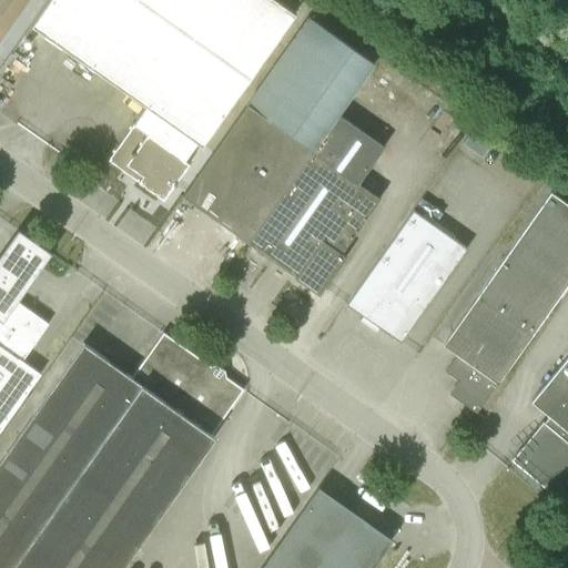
[(0,0),(0,39),(28,0),(0,0)]
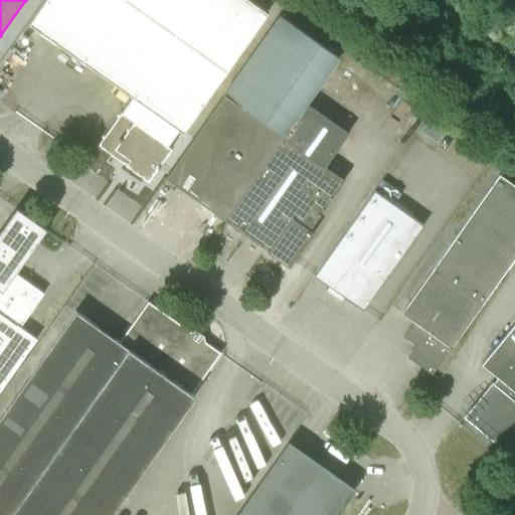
[(184,131),(261,24),(270,11),(252,0),(44,0),(29,22),(184,131)]
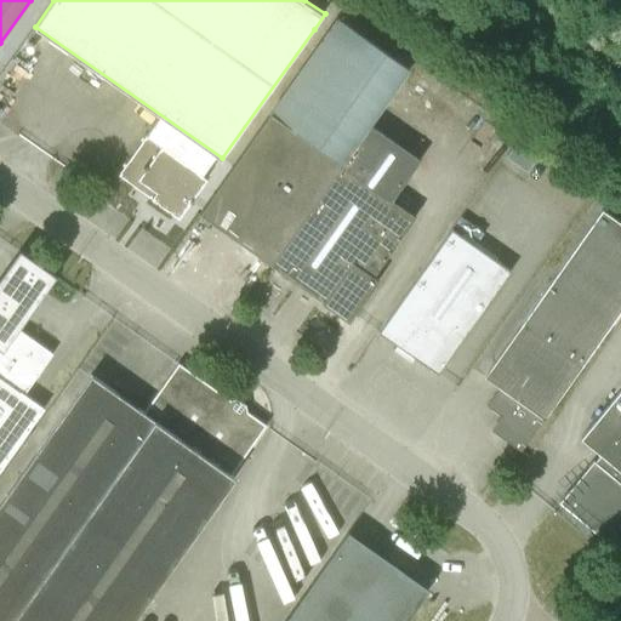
[(272,265),(324,302),(323,303),(349,322),(380,280),(375,277),(416,217),(393,200),(421,160),(371,124),(410,69),(339,18),(272,114),(342,165),(272,265)]
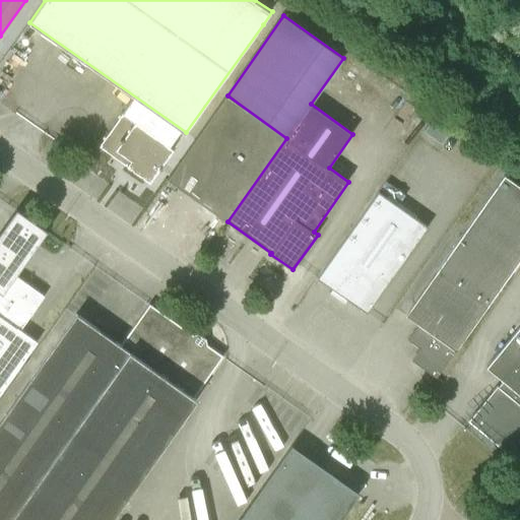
[(168,179),(228,221),(286,138),(228,95),(168,179)]
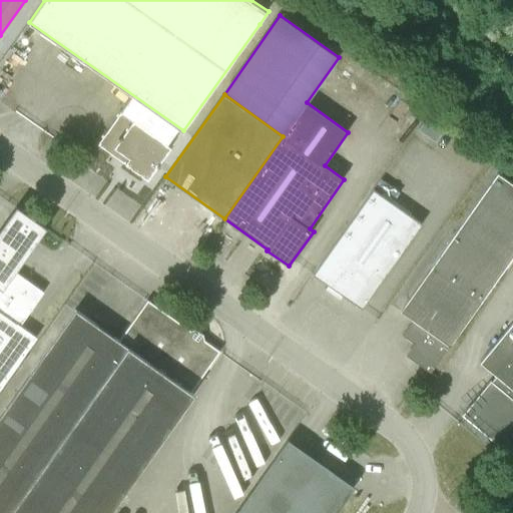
[(125,163),(148,180),(171,147),(121,111),(98,144),(111,153),(115,148),(129,158),(125,163)]
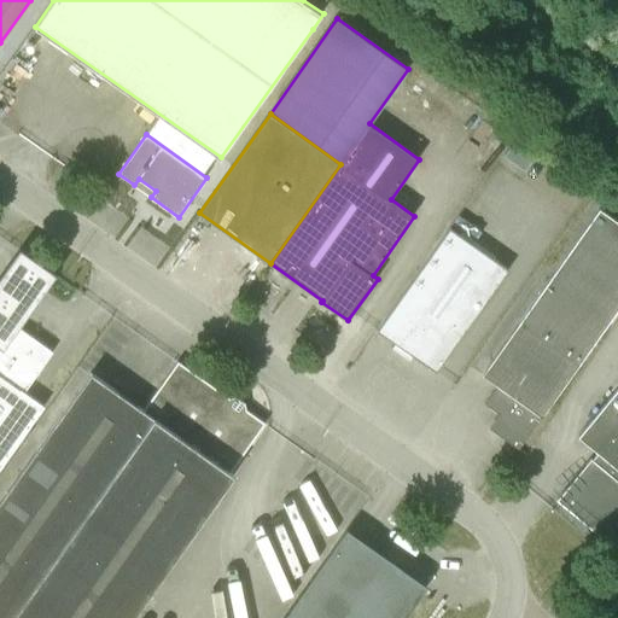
[(617,221),(601,210),(522,321),(482,375),(497,386),(485,404),(503,417),(493,431),(519,449),(541,418),(542,418),(617,312),(617,221)]
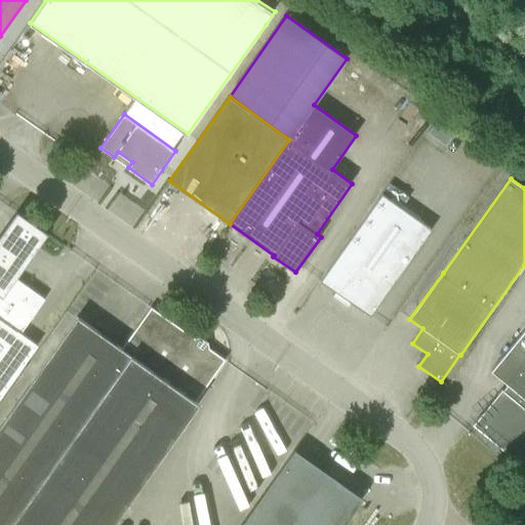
[(433,230),(382,194),(320,281),(370,317),(433,230)]
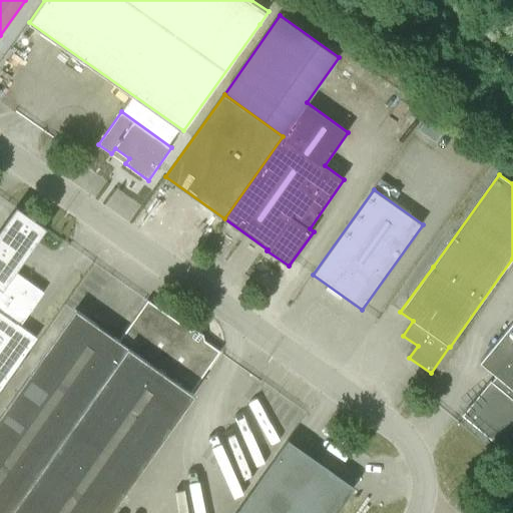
[(39,236),(45,227),(37,221),(30,230),(39,236)]
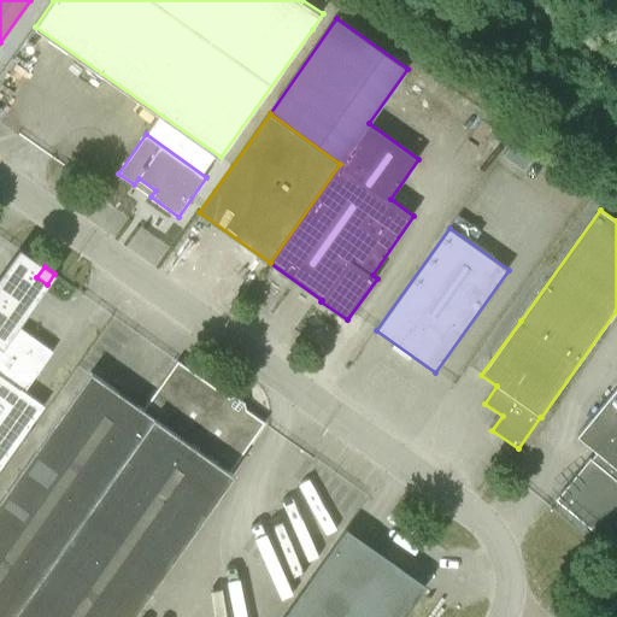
[(0,468),(43,406),(24,392),(53,352),(0,313),(0,468)]
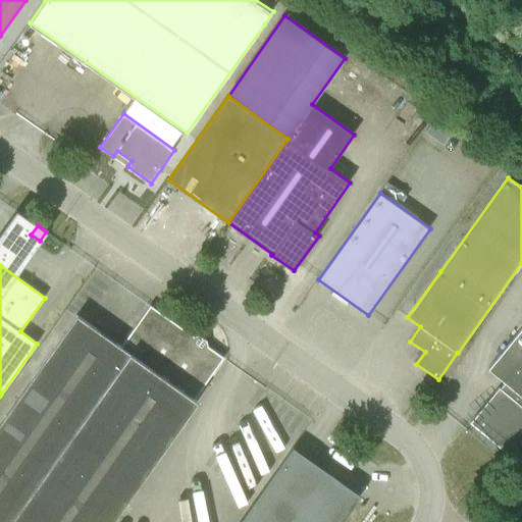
[(121,347),(77,315),(0,423),(0,521),(112,521),(199,401),(195,398),(224,357),(151,305),(121,347)]
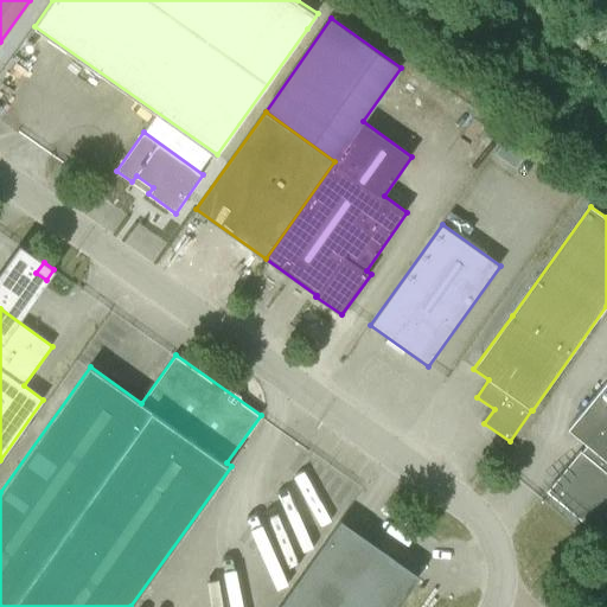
[(580,451),(547,491),(593,530),(587,537),(588,538),(606,515),(606,381),(568,429),(587,445),(582,452),(580,451)]
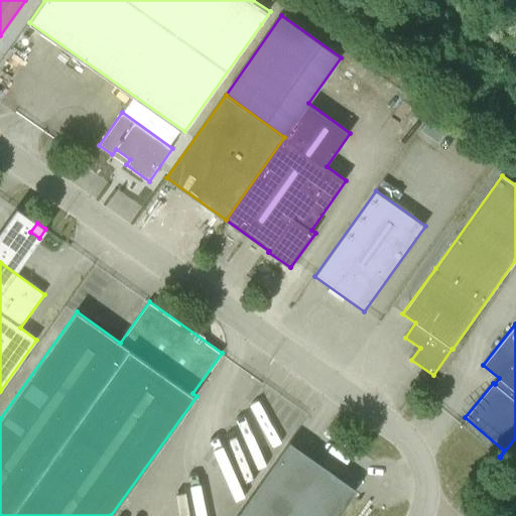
[(339,515),(346,506),(341,478),(290,442),(237,515),(339,515)]
